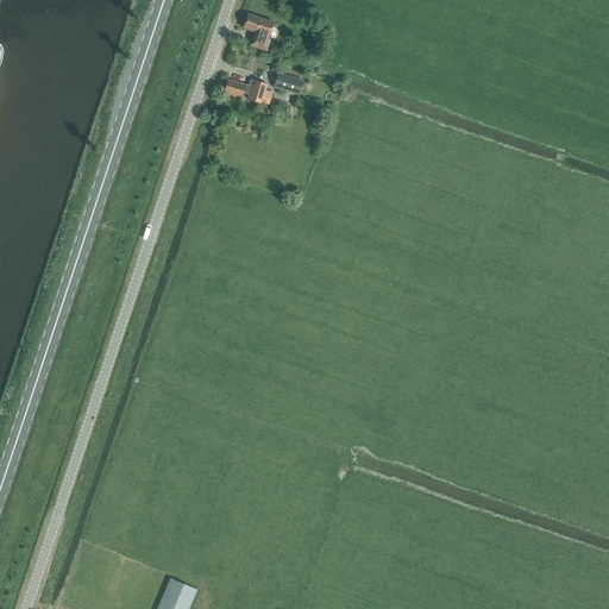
[(250,46),(267,51),(274,23),(248,14),(244,29),(253,32),(250,46)]
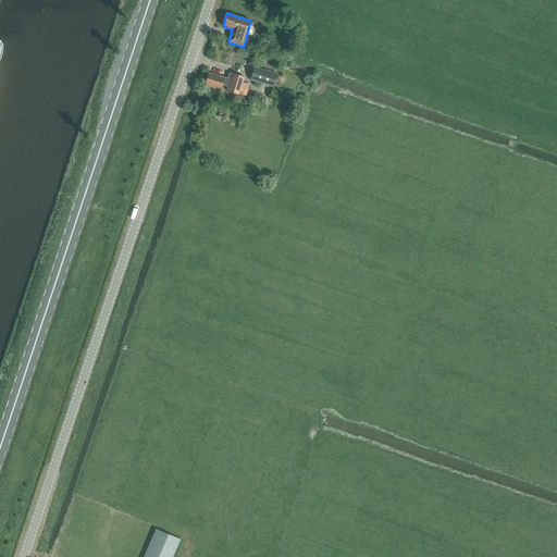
[(261,49),(270,52),(273,40),(264,38),(261,49)]
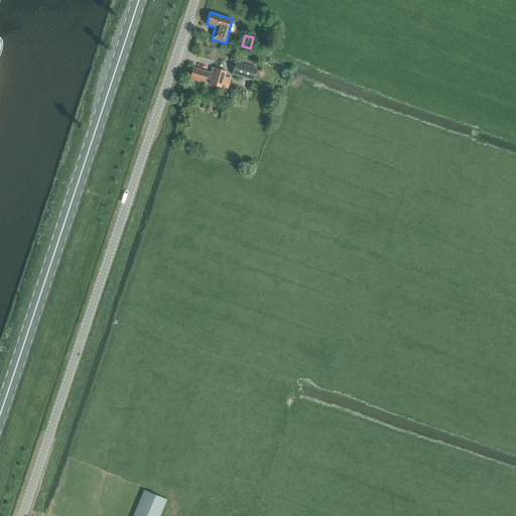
[(232,75),(253,82),(257,71),(236,63),(232,75)]
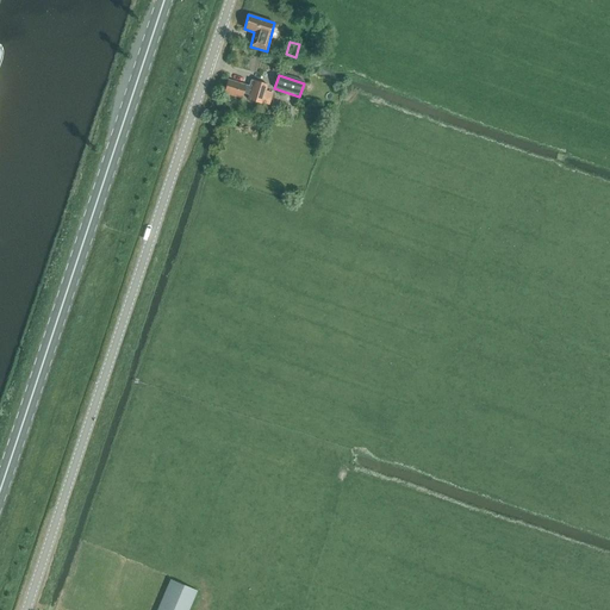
[(248,100),(262,105),(262,104),(269,106),(273,94),(266,92),(268,86),(251,80),(249,87),(229,80),(224,92),(242,98),(243,94),(249,95),(248,100)]
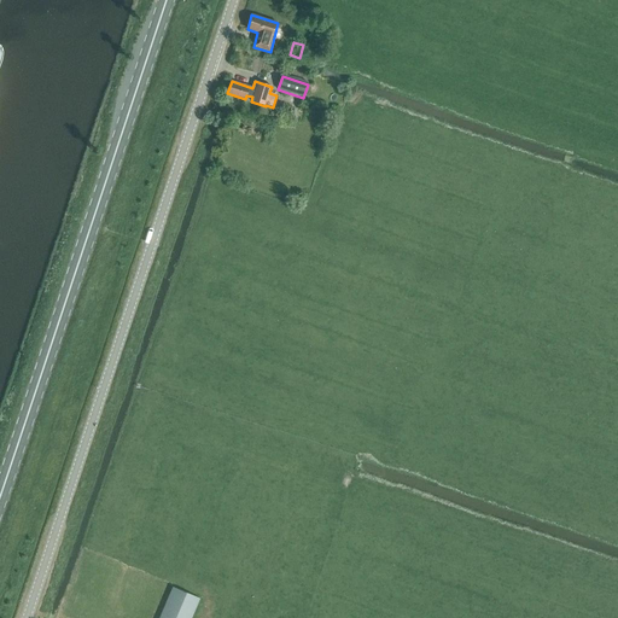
[(173,589),(159,617),(191,617),(199,599),(173,589)]
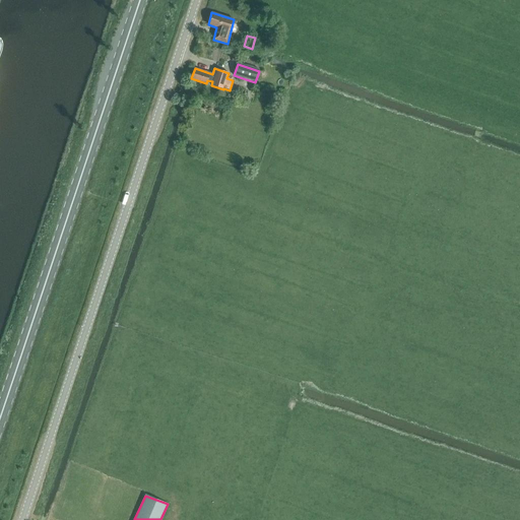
All buildings are outlined.
